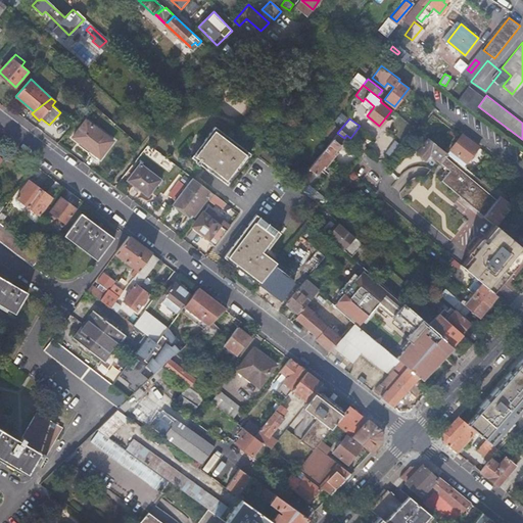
[(86,120),(72,137),(99,157),(112,140),(86,120)]
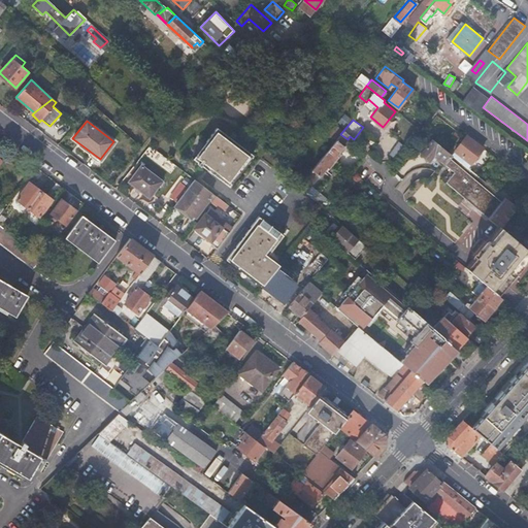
[(201,165),(226,184),(250,153),(217,127),(205,141),(208,142),(195,160),(198,163),(197,164),(200,166),(201,165)]
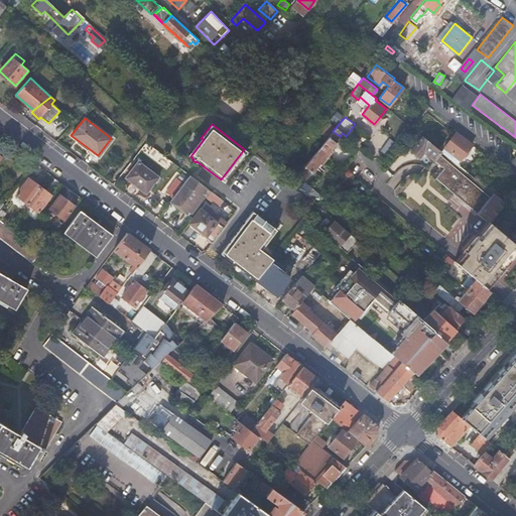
[(336,141),(340,136),(333,131),(329,136),(336,141)]
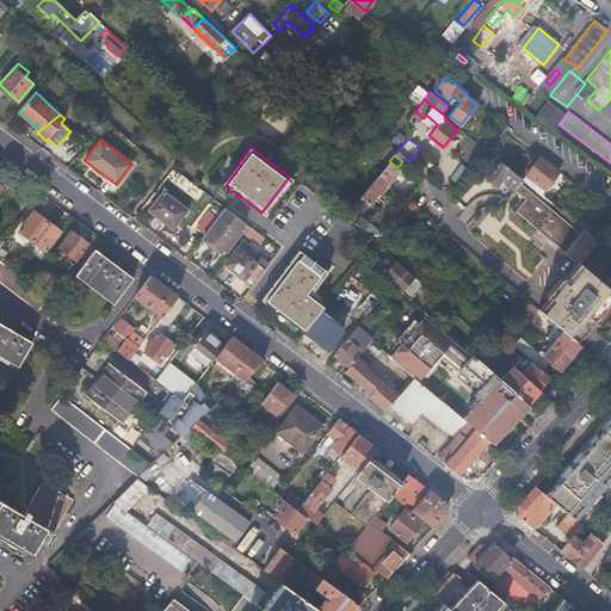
[(545,189),(559,171),(539,155),(526,173),(545,189)]
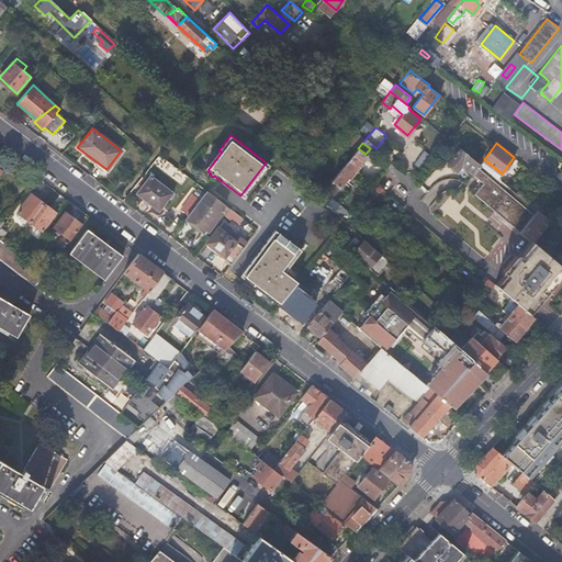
[(549,217),(509,187),(460,147),(448,164),(457,170),(461,164),(485,182),(475,195),(531,240),(549,217)]
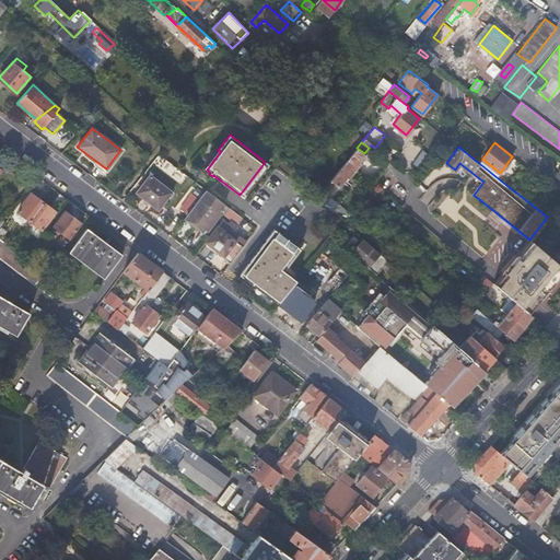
[(329,179),(335,184),(339,187),(347,177),(348,178),(359,165),(358,164),(365,154),(364,153),(357,148),(329,179)]
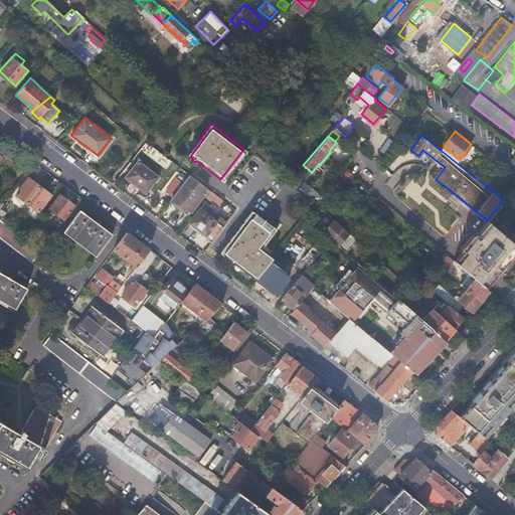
[(188,155),(190,156),(203,139),(200,138),(188,155)]
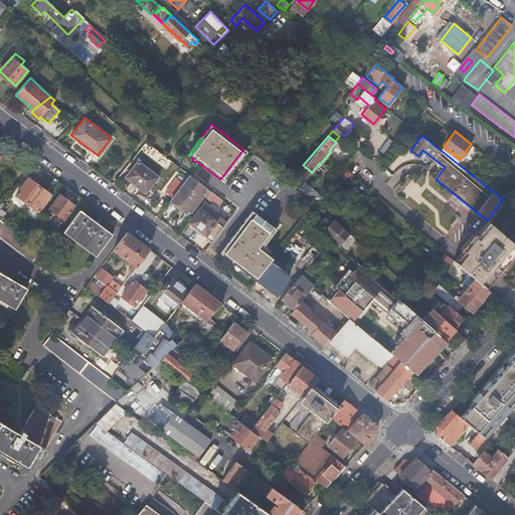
[(243,149),(220,179),(222,181),(246,151),(243,149)]
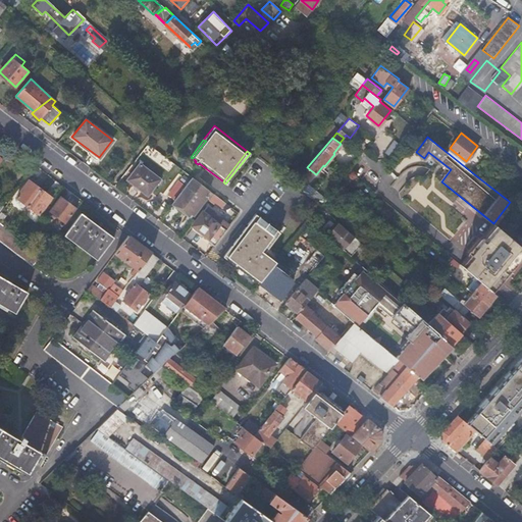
[(162,159),(159,166),(168,169),(170,162),(162,159)]
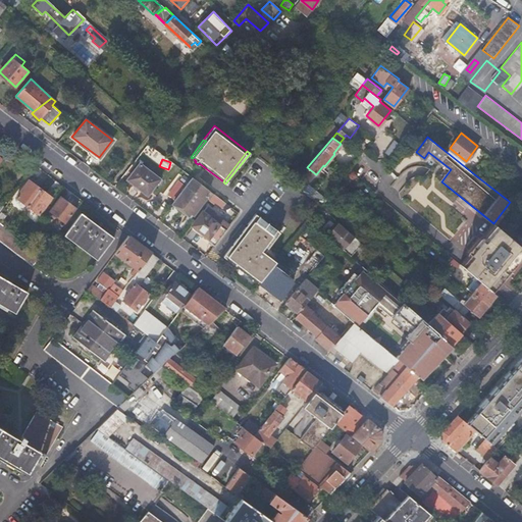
[(139,162),(125,179),(147,196),(160,178),(139,162)]
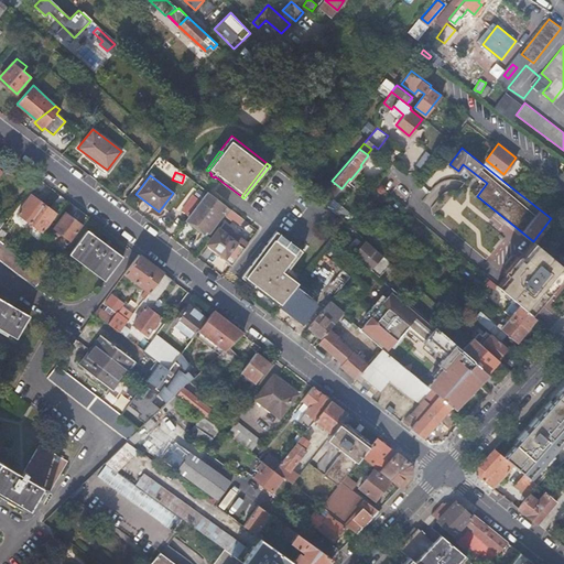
[(332,181),(327,187),(333,191),(337,185),(332,181)]
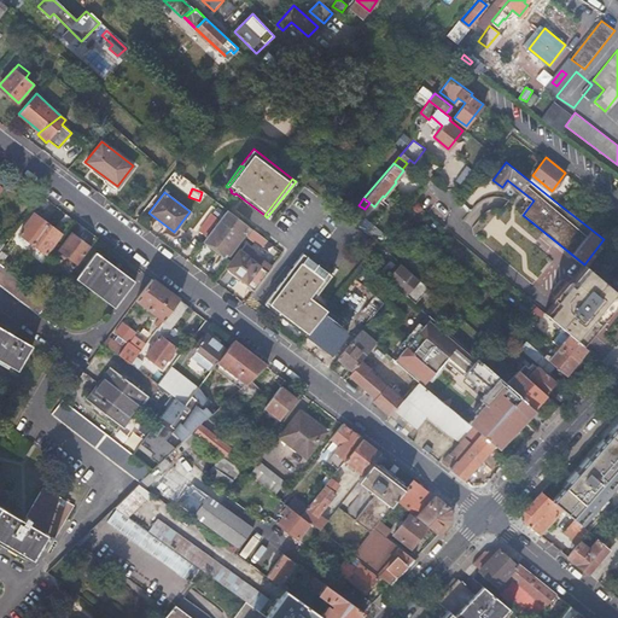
[(255,231),(227,209),(205,238),(202,242),(205,244),(208,240),(226,254),(243,232),(249,238),(252,234),(255,231)]
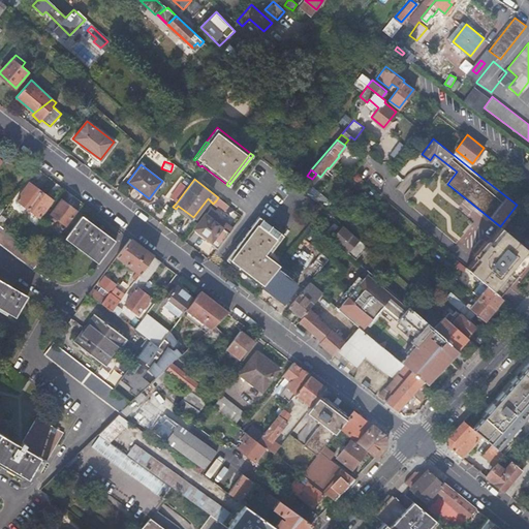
[(28,208),(40,191),(35,187),(37,184),(32,180),(17,198),(28,208)]
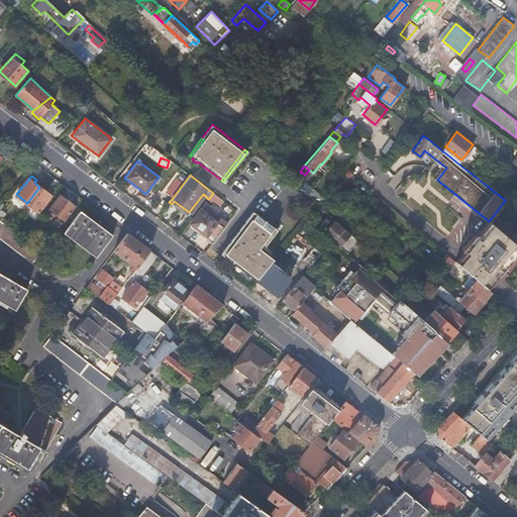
[(45,191),(39,187),(27,203),(38,211),(54,192),(47,188),(45,191)]
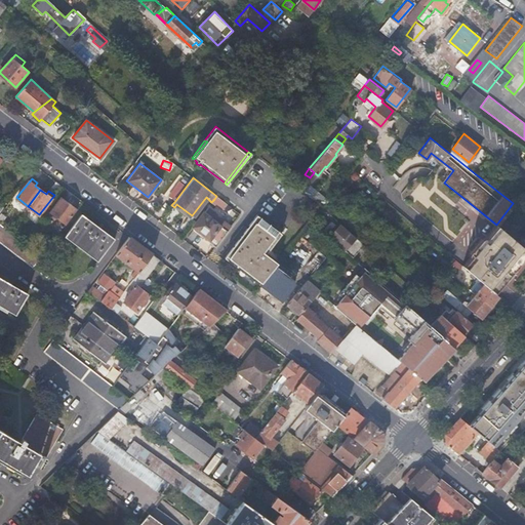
[(171,205),(174,202),(167,196),(156,210),(164,215),(171,205)]
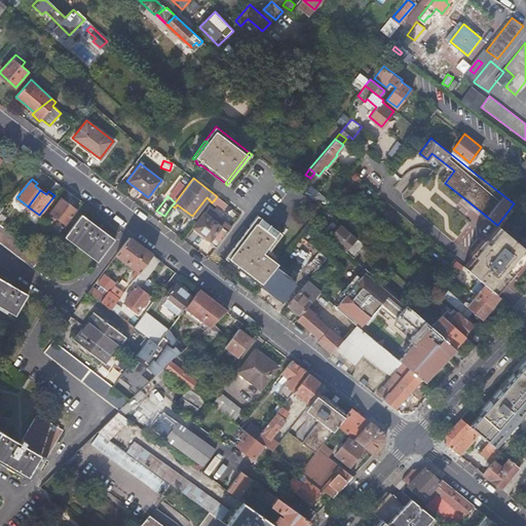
[(227,203),(217,196),(215,199),(225,207),(227,203)]
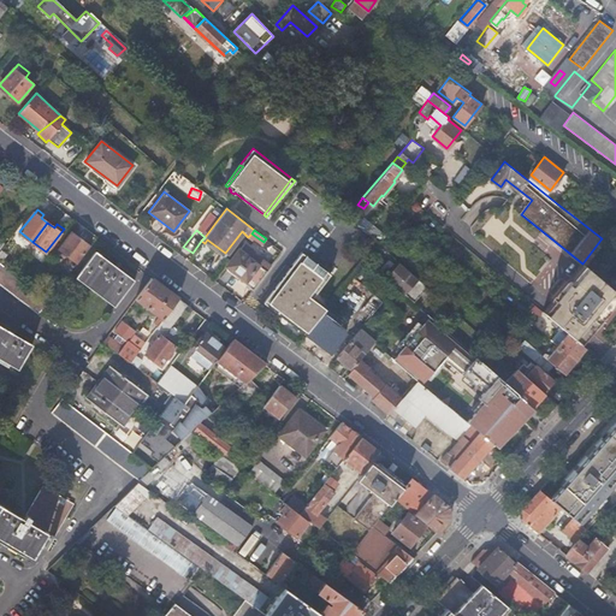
[(59,248),(77,262),(90,246),(71,232),(59,248)]
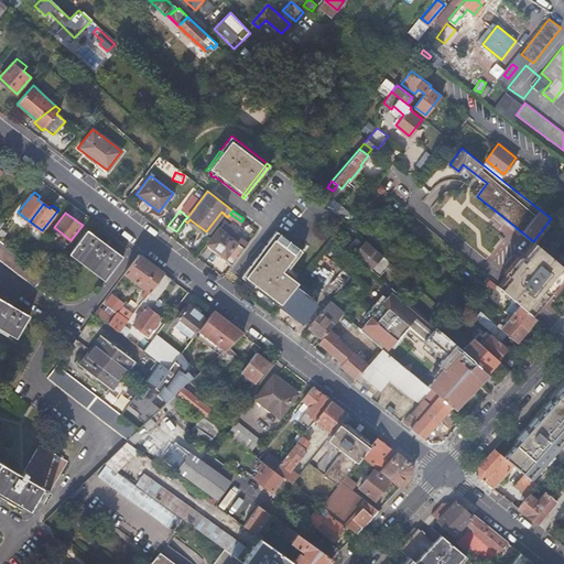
[(350,225),(346,221),(334,237),(338,240),(350,225)]
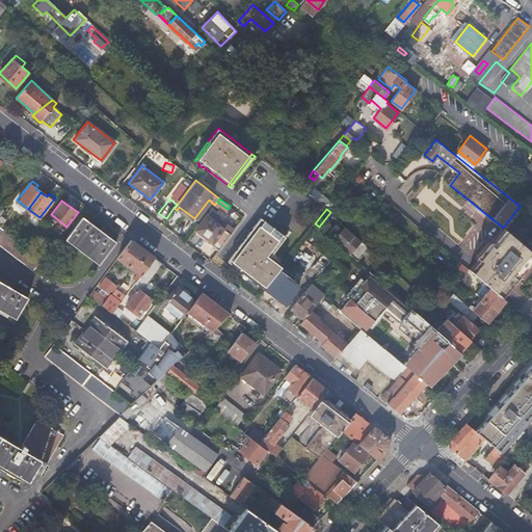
[(155,216),(163,222),(166,218),(158,213),(155,216)]
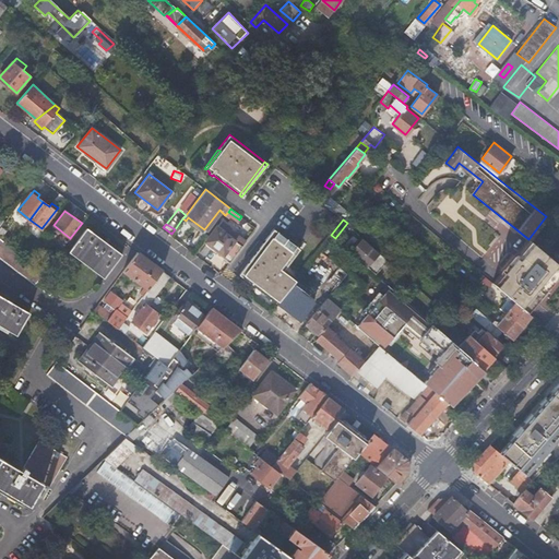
[(216,226),(203,244),(204,246),(210,250),(212,250),(228,263),(241,246),(234,239),(237,235),(230,229),(227,234),(216,226)]
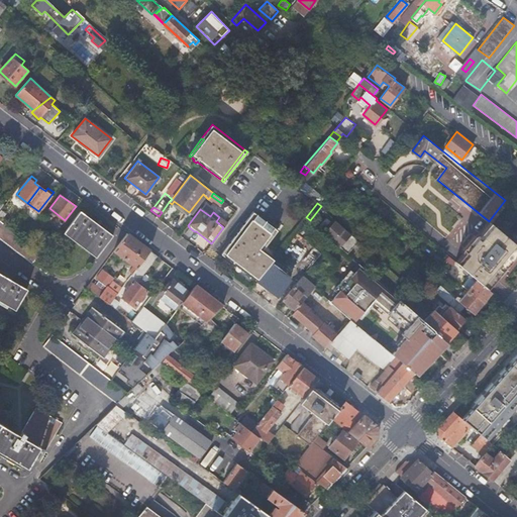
[(80,210),(64,232),(97,256),(113,234),(80,210)]
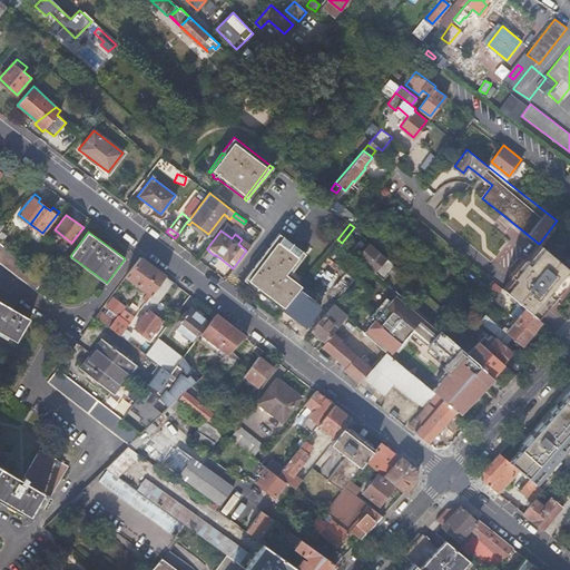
[(276,235),(304,255),(305,253),(278,233),(276,235)]
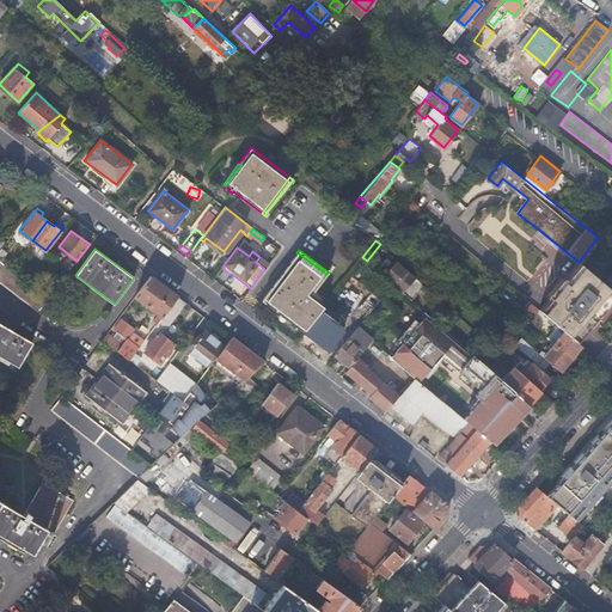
[(293,324),(303,331),(304,330),(319,311),(324,306),(310,295),(326,274),(297,252),(263,298),(295,322),(293,324)]
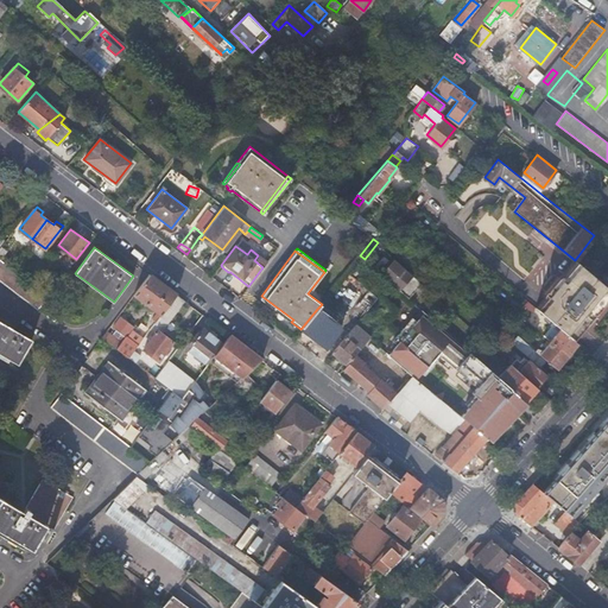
[(411,273),(394,258),(381,273),(398,287),(411,273)]
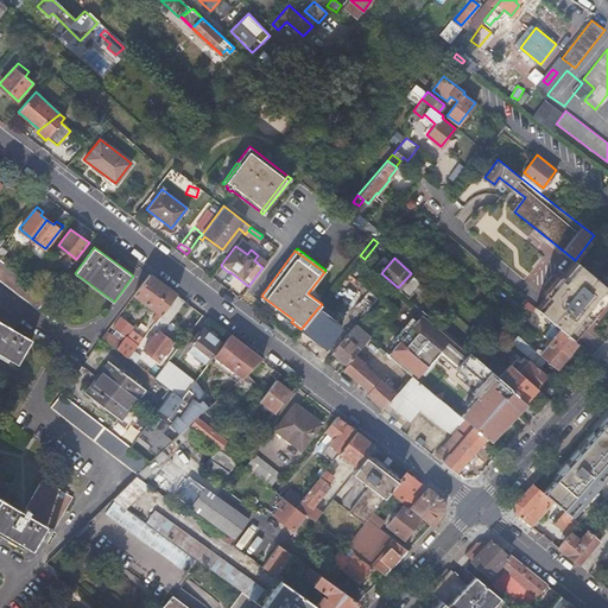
[(0,279),(38,309),(37,309),(38,310),(48,296),(0,259),(0,279)]
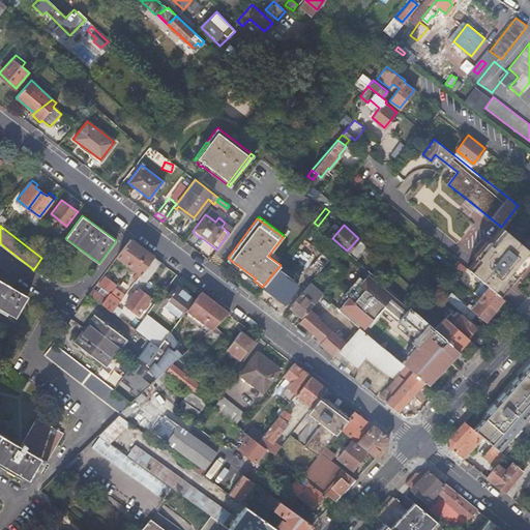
[(529,262),(529,251),(501,227),(466,266),(482,281),(501,296),(529,262)]
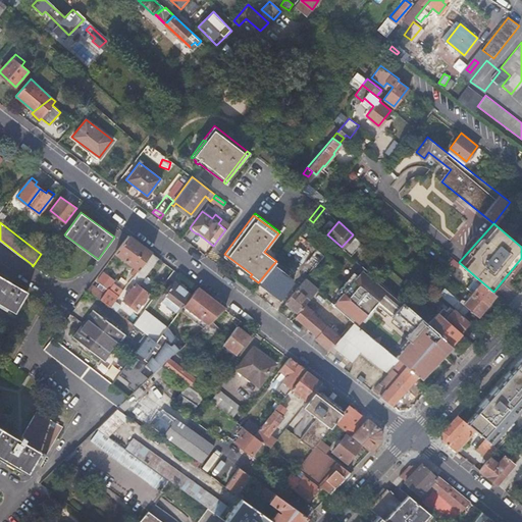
[(128,235),(127,235),(114,253),(138,270),(151,252),(128,235)]
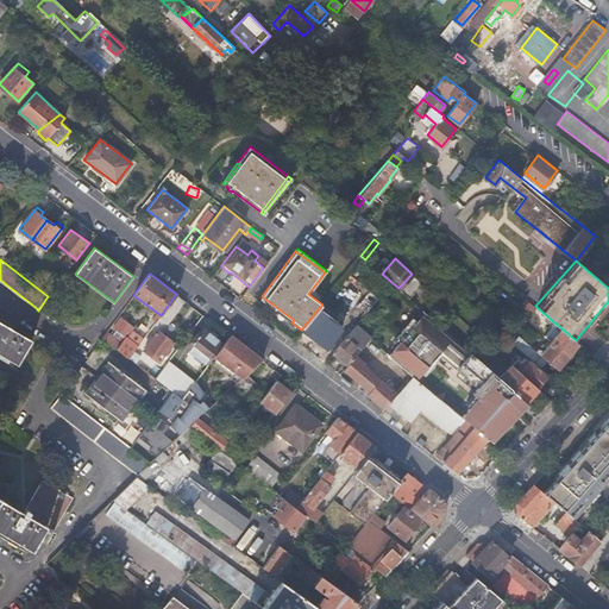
[(186,301),(176,294),(161,315),(155,322),(163,330),(186,301)]
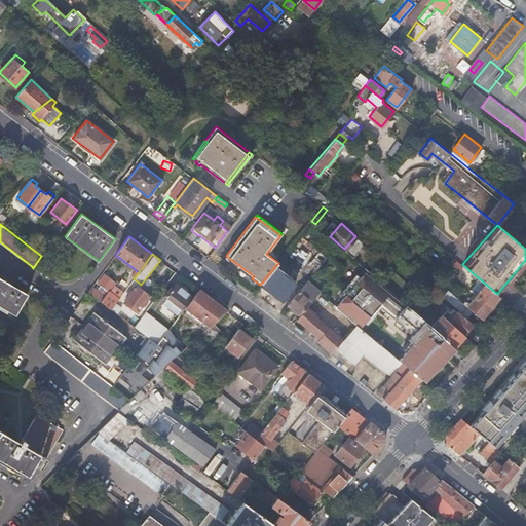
[(224,258),(252,278),(254,276),(226,256),(224,258)]
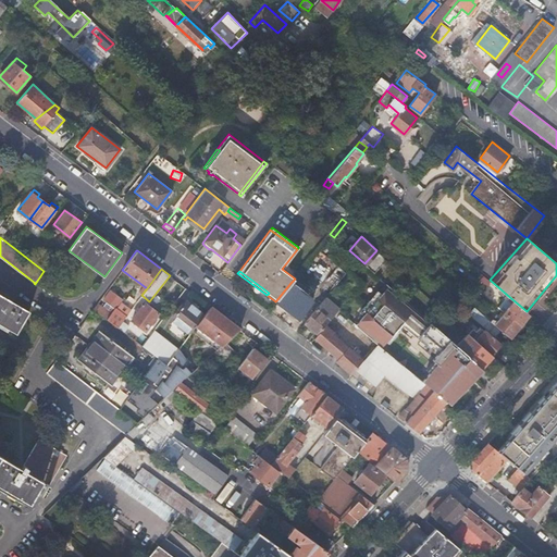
[(291,283),(276,300),(298,318),(312,300),(291,283)]
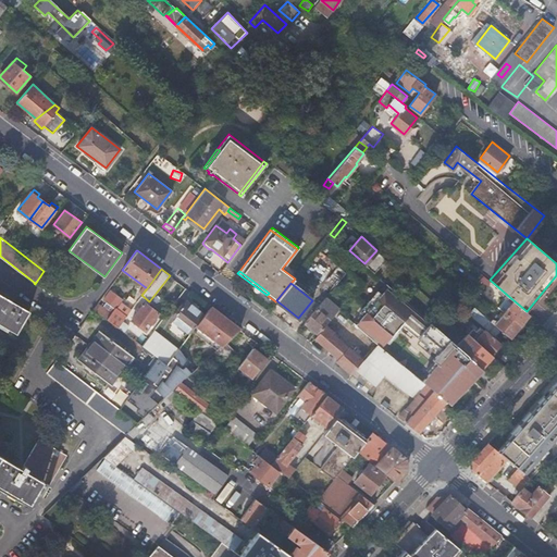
[(456,344),(388,285),(382,294),(378,289),(359,311),(362,316),(355,324),(378,344),(381,346),(403,321),(408,324),(408,330),(429,348),(432,345),(443,355),(434,364),(431,362),(425,369),(429,372),(421,380),(430,386),(445,399),(447,400),(481,366),(456,344)]
